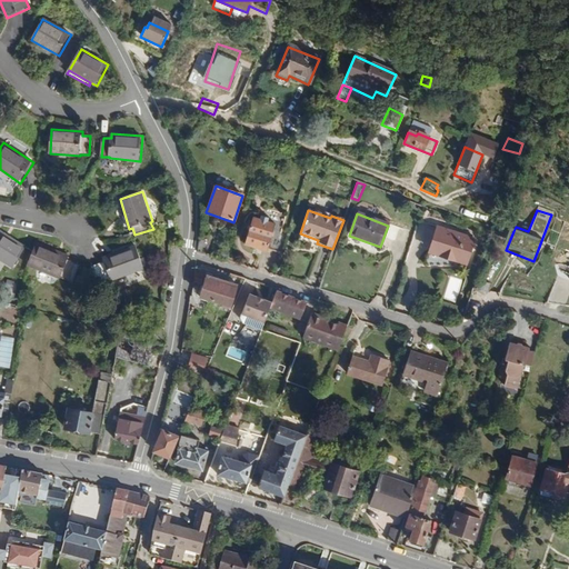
[(280,255),(285,239),(271,235),(273,227),(266,225),(267,220),(260,218),(259,222),(251,220),(243,246),(266,252),(267,250),(280,255)]
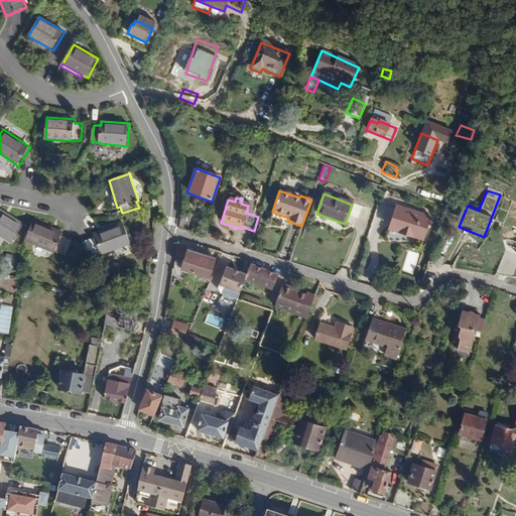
[(423,238),(430,218),(395,207),(389,227),(398,230),(397,233),(413,238),(414,235),(423,238)]
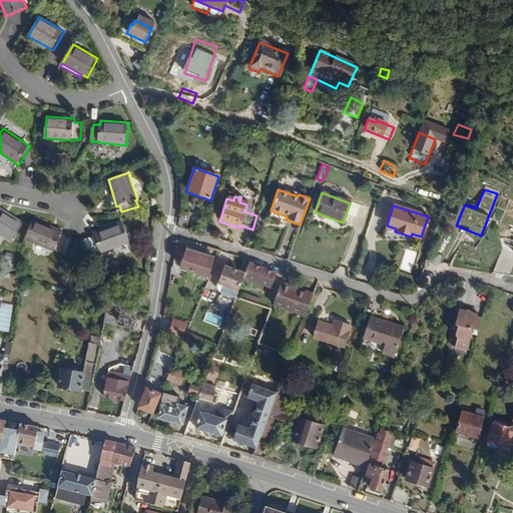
[(456,225),(463,208),(458,206),(452,224),(456,225)]
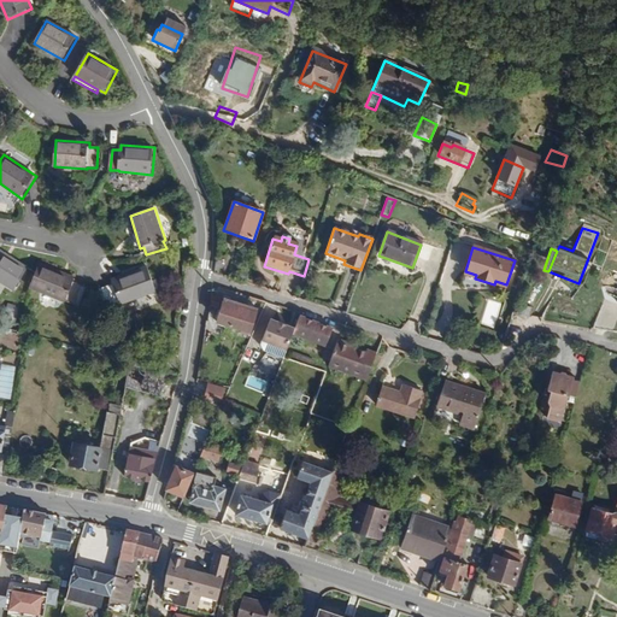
[(0,282),(15,292),(29,270),(0,252),(0,251),(0,282)]
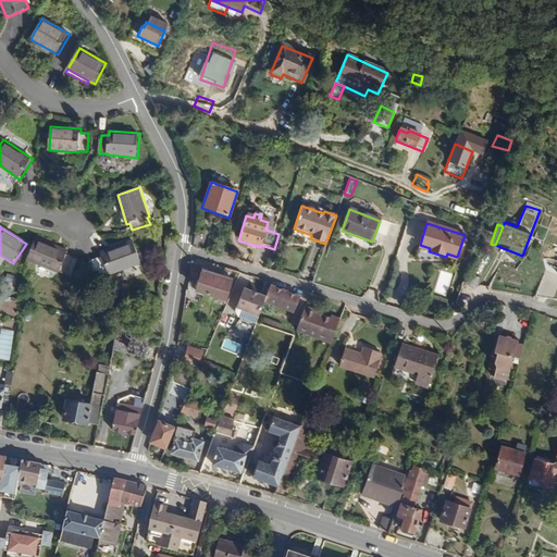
[(201,250),(205,235),(194,233),(192,249),(201,250)]
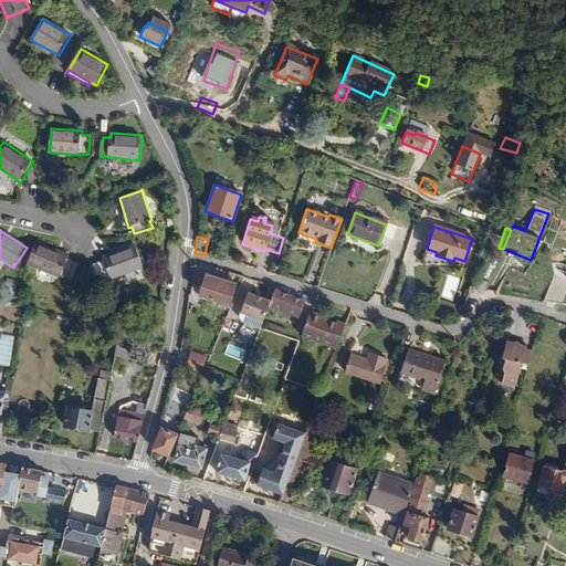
[(73,282),(81,264),(70,260),(70,257),(37,243),(28,264),(61,279),(62,276),(73,282)]
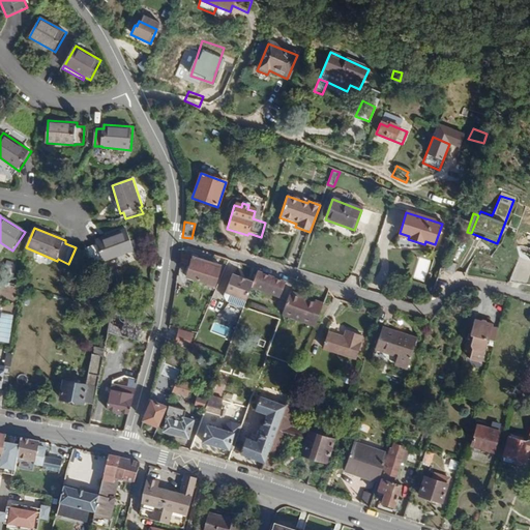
[(136,251),(128,230),(96,241),(97,245),(87,248),(92,264),(104,261),(105,263),(136,251)]
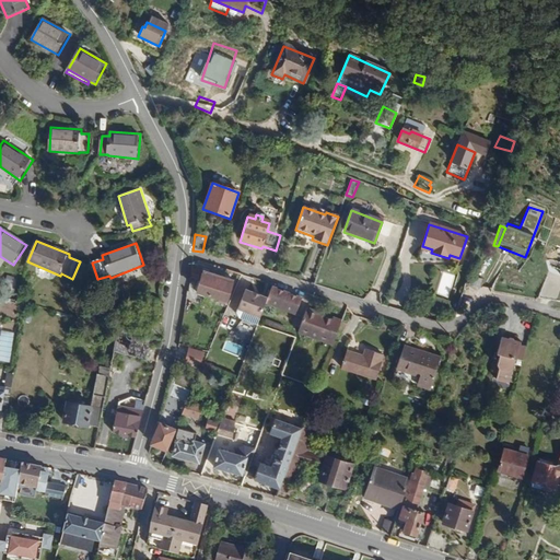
[(438,294),(450,298),(454,275),(442,272),(438,294)]
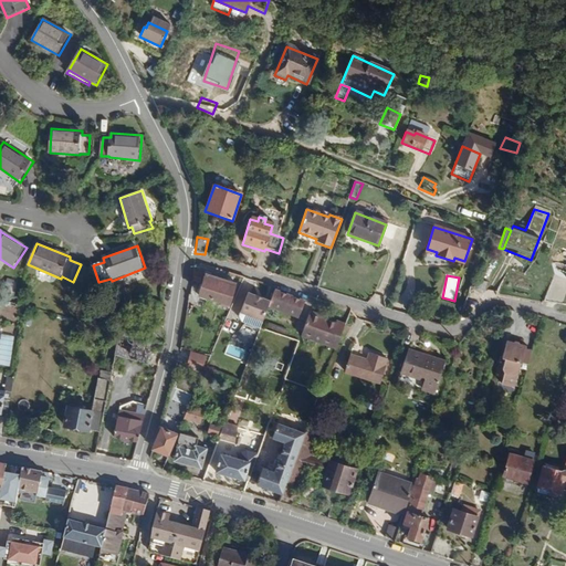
[(229,305),(234,289),(202,278),(197,295),(229,305)]
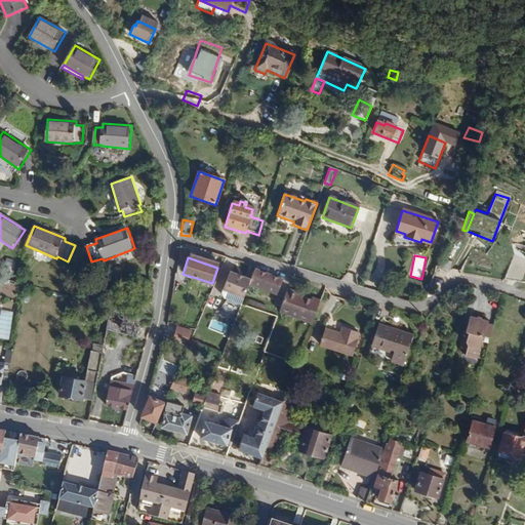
[(450,270),(451,263),(441,260),(439,269),(450,270)]
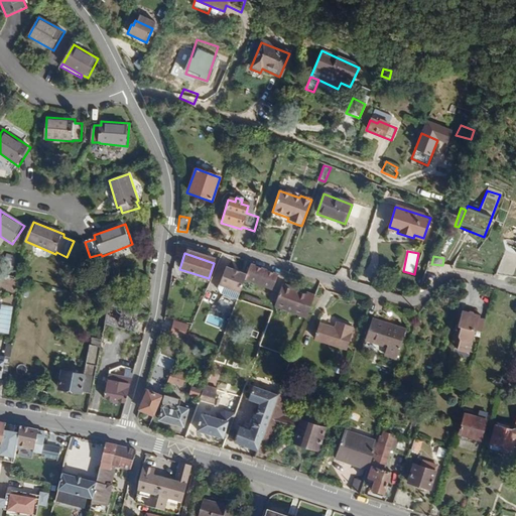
[(277,276),(250,265),(245,277),(244,279),(271,290),(277,276)]
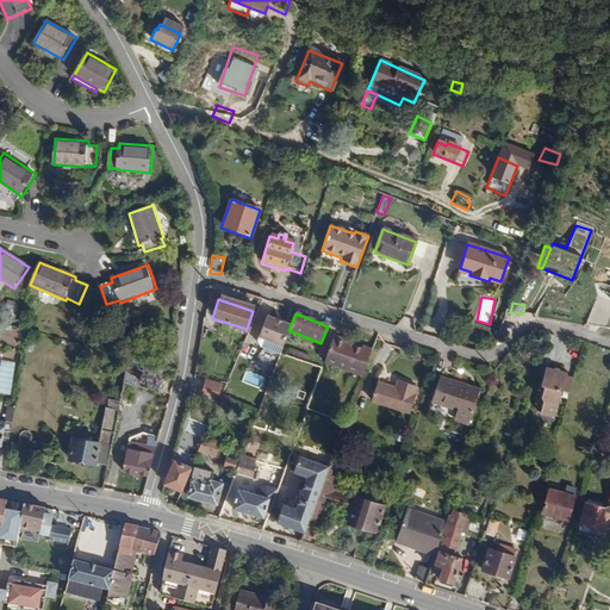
[(603,330),(605,317),(591,315),(589,328),(603,330)]
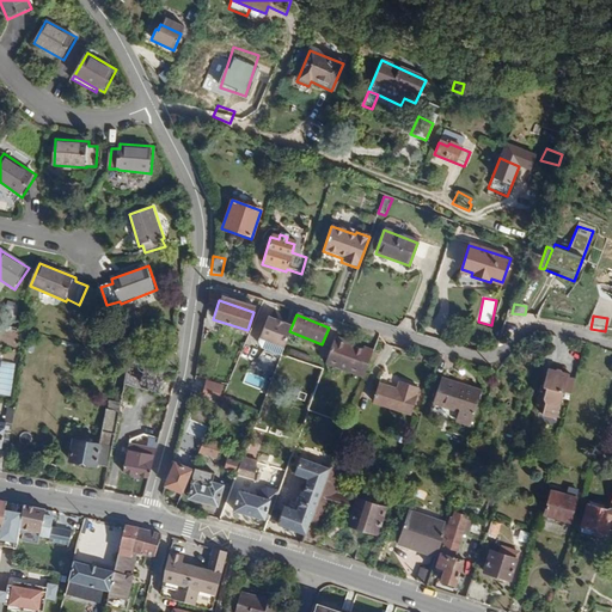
[(289,331),(291,329),(269,319),(261,340),(262,340),(261,343),(261,347),(263,349),(280,355),(289,331)]
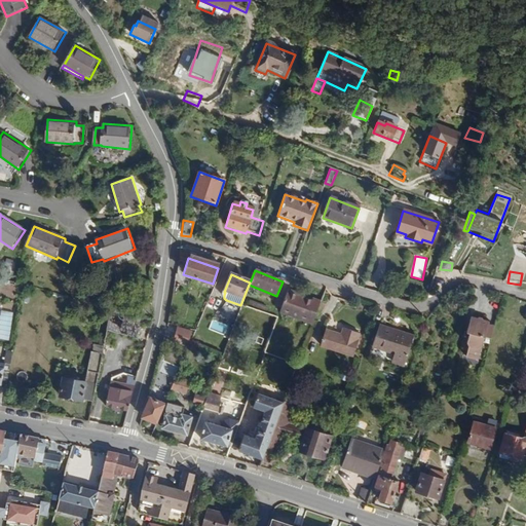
[(311,325),(320,303),(310,299),(310,301),(304,299),(305,297),(288,291),(279,312),(311,325)]
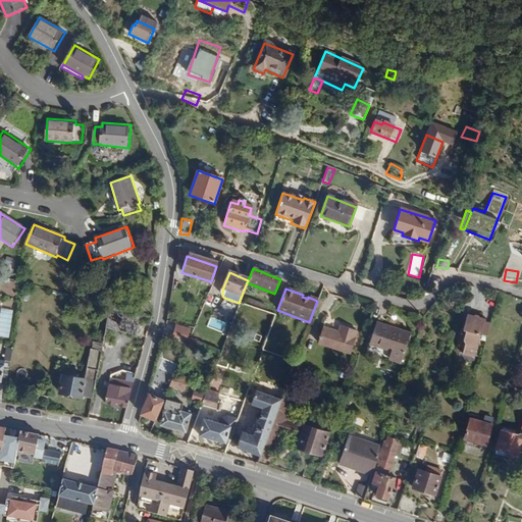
[(487,302),(489,292),(476,289),(474,298),(487,302)]
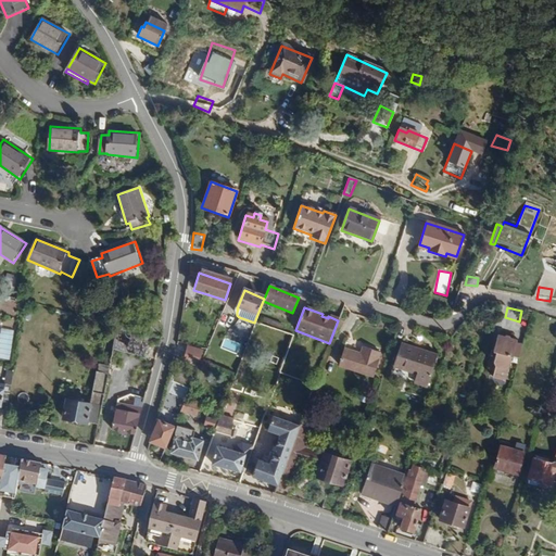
[(242,339),(250,328),(240,321),(232,332),(242,339)]
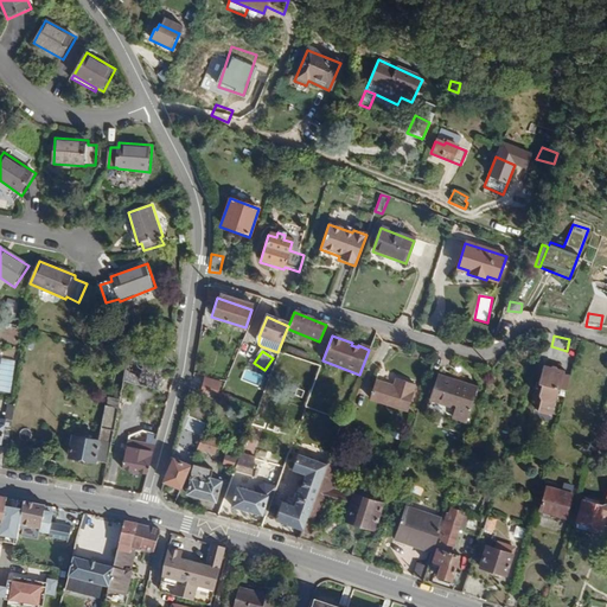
[(160,436),(179,370),(129,357),(127,370),(120,406),(148,413),(144,432),(160,436)]
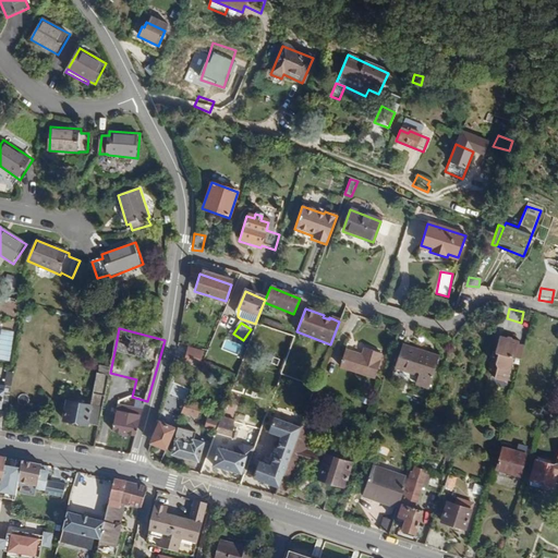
[(521,359),(524,348),(517,346),(518,343),(511,341),(509,342),(506,340),(506,339),(499,337),(493,352),(496,353),(494,363),(497,368),(493,379),(506,383),(513,356),(521,359)]
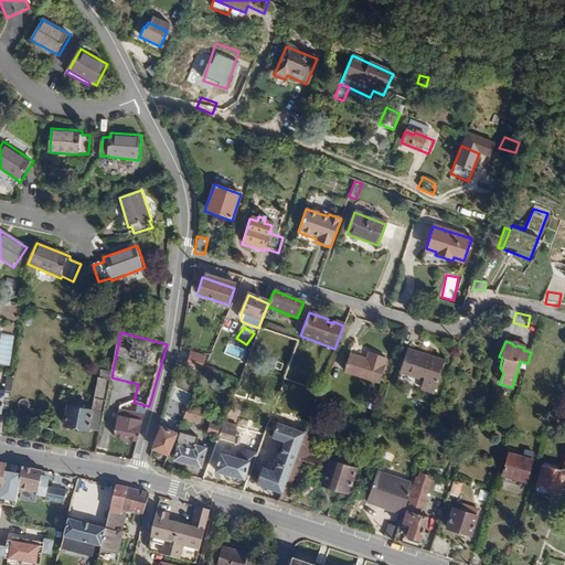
[(230,344),(226,355),(244,360),(247,349),(230,344)]
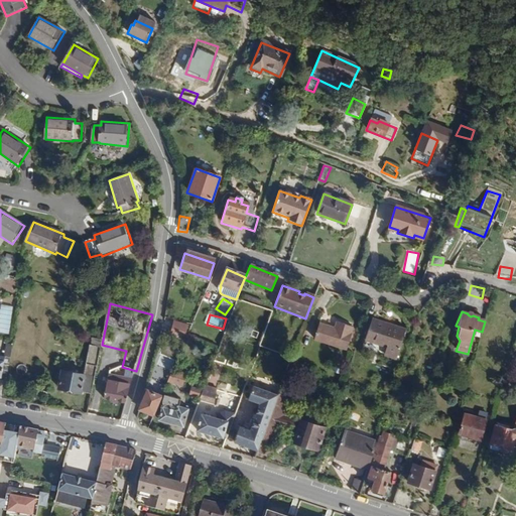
[(182,339),(186,324),(171,319),(167,336),(182,339)]
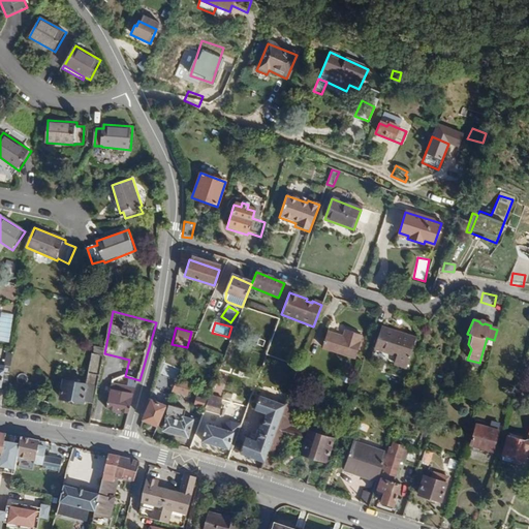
[(406,370),(415,340),(380,329),(373,350),(396,356),(393,365),(406,370)]
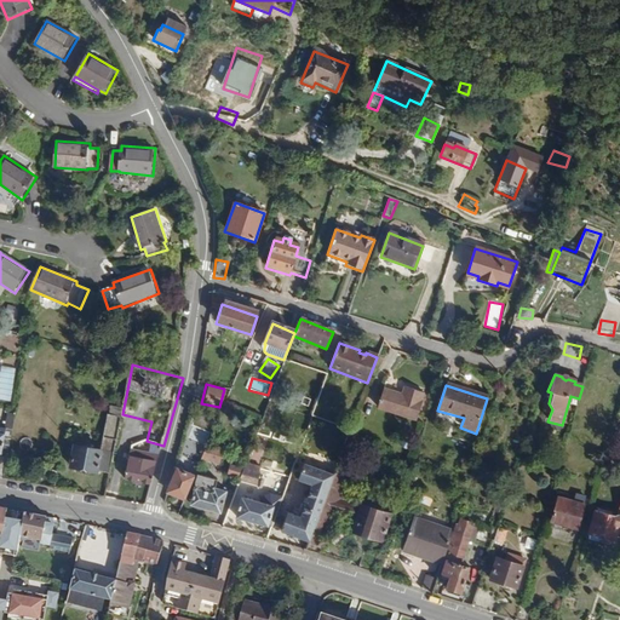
[(417,422),(423,402),(422,401),(423,394),(403,388),(401,396),(383,389),(375,408),(417,422)]
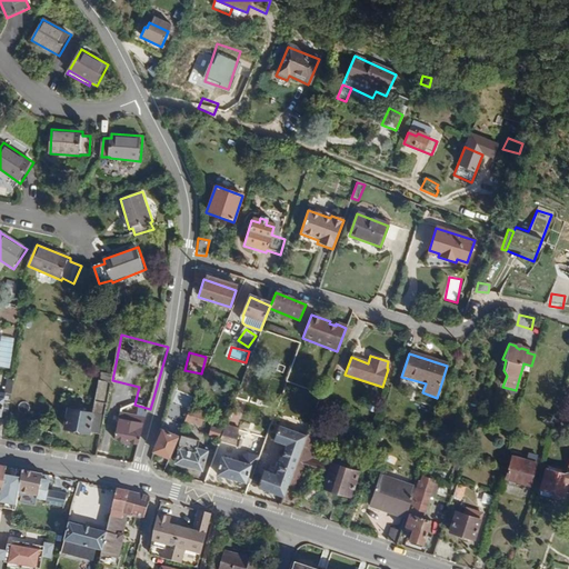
[(102,436),(113,383),(112,383),(100,380),(95,413),(70,408),(66,430),(90,435),(91,433),(102,436)]
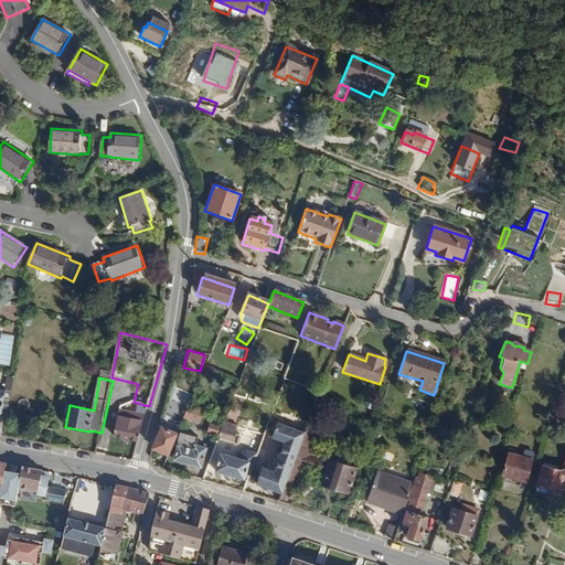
[(8,419),(13,393),(9,391),(0,388),(0,413),(7,415),(6,418),(8,419)]
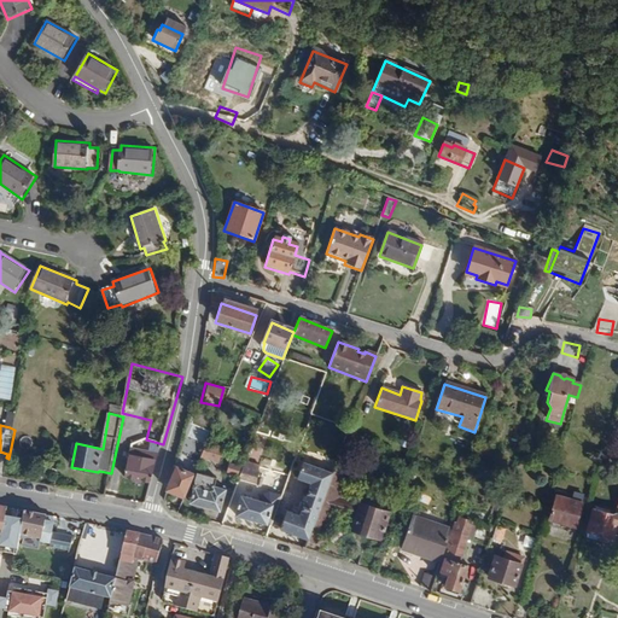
[(152,484),(162,448),(152,445),(150,453),(132,449),(126,478),(152,484)]
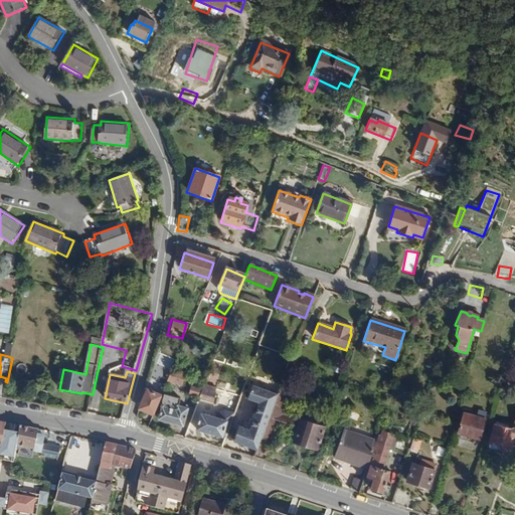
[(182,386),(185,374),(171,371),(166,382),(182,386)]
